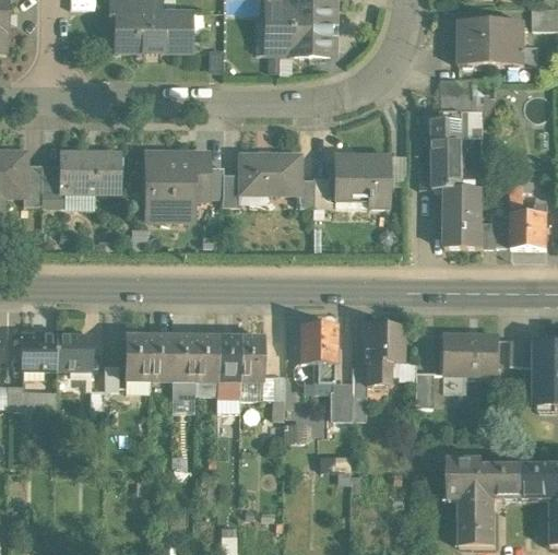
[(111,0),(111,15),(141,15),(141,0),(111,0)]
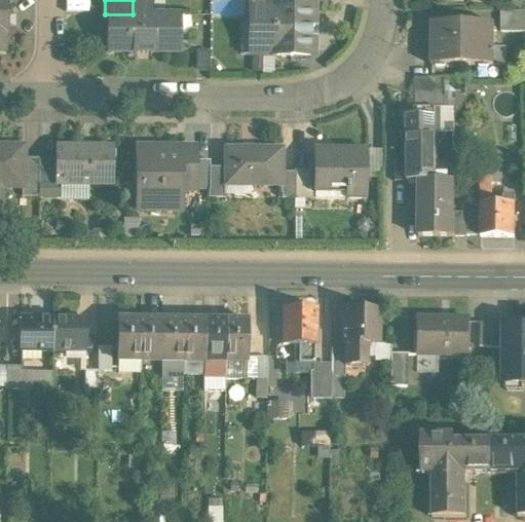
[(283,2),(253,2),(253,51),(312,51),(313,25),(315,25),(315,3),(283,2)]
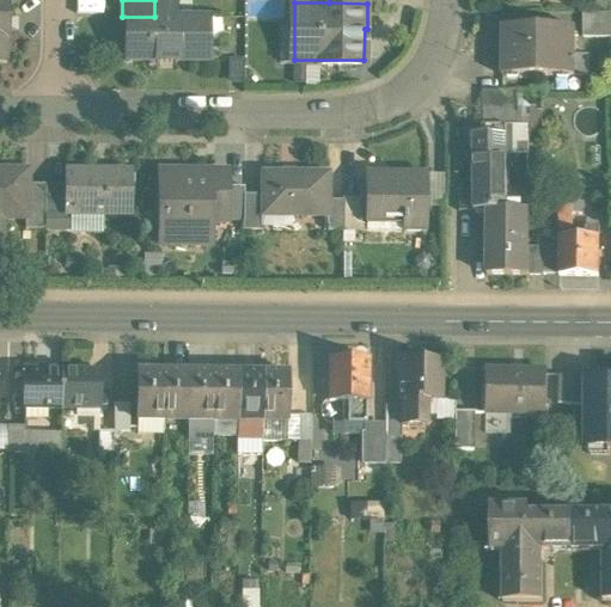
[(610,10),(584,10),(584,34),(610,32),(610,10)]
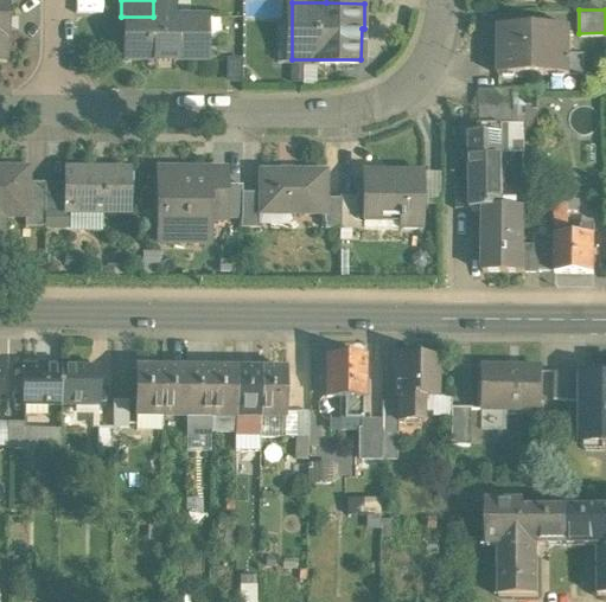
[(153,17),(121,17),(121,19),(127,19),(127,58),(157,58),(157,61),(159,61),(159,58),(174,58),(174,61),(177,61),(177,58),(206,58),(206,18),(153,17)]
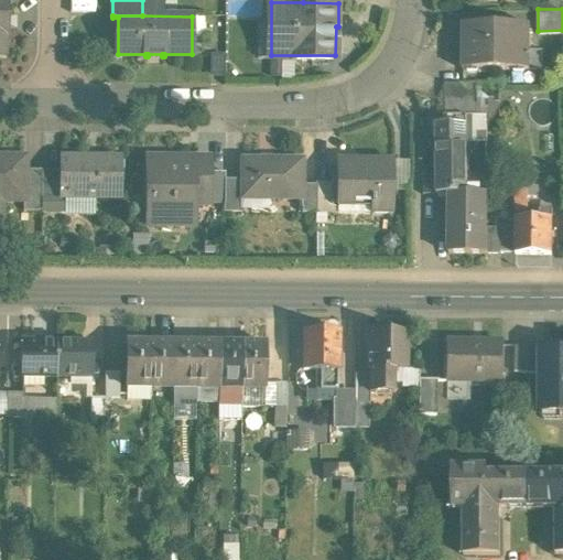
[(502,20),(500,20),(500,21),(493,21),(491,20),(490,20),(490,21),(463,21),(463,67),(467,67),(467,70),(477,70),(477,67),(513,67),(513,71),(523,71),(523,67),(529,67),(529,66),(542,66),(542,46),(530,46),(530,22),(502,21),(502,20)]
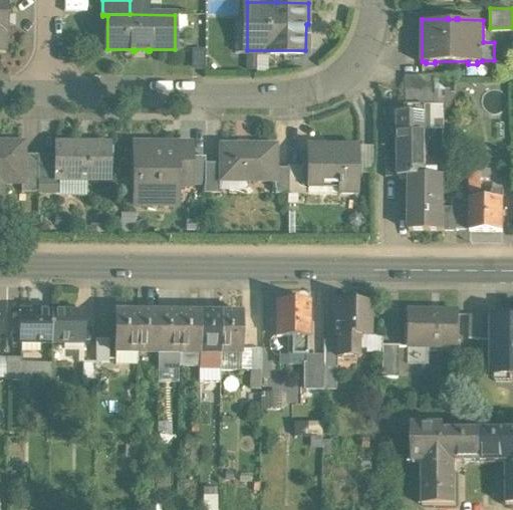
[(435,72),(406,72),(407,104),(435,104),(435,103),(435,72)]
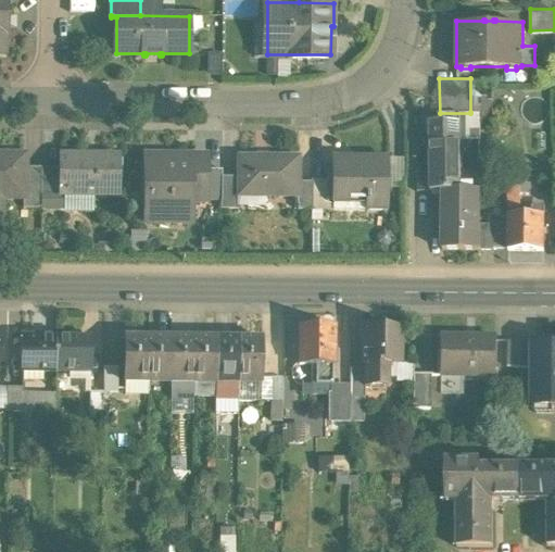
[(470,112),(470,113),(440,113),(440,121),(461,121),(461,137),(480,137),(480,112),(470,112)]
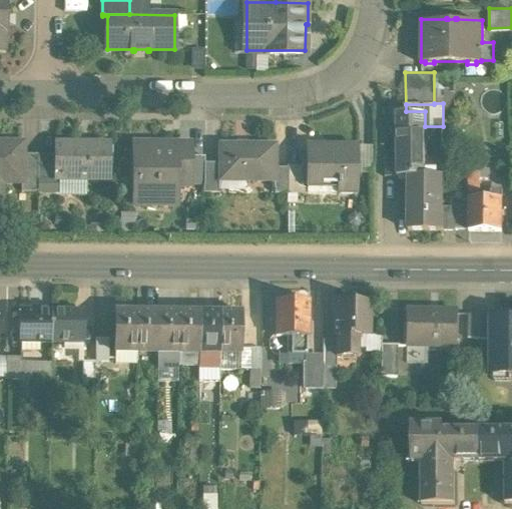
[(406,111),(398,111),(398,174),(409,173),(425,173),(425,126),(425,111),(406,111)]
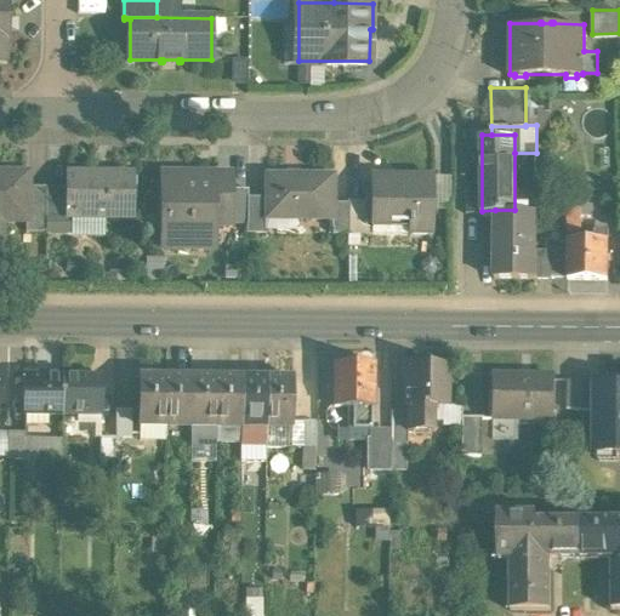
[(28,170),(0,169),(0,216),(26,216),(28,216),(28,183),(28,170)]
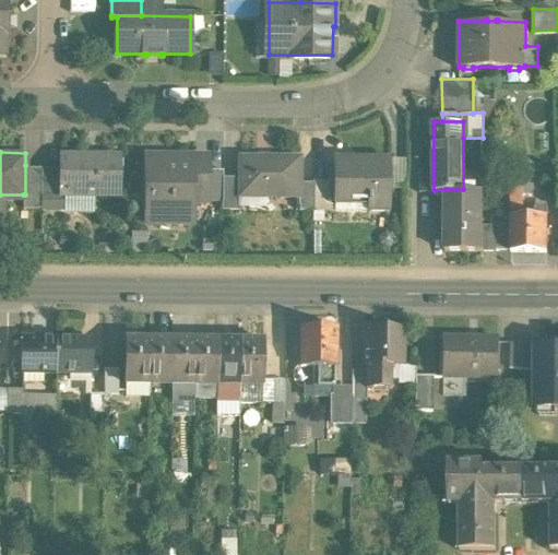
[(120,154),(61,154),(61,165),(61,192),(119,192),(120,154)]
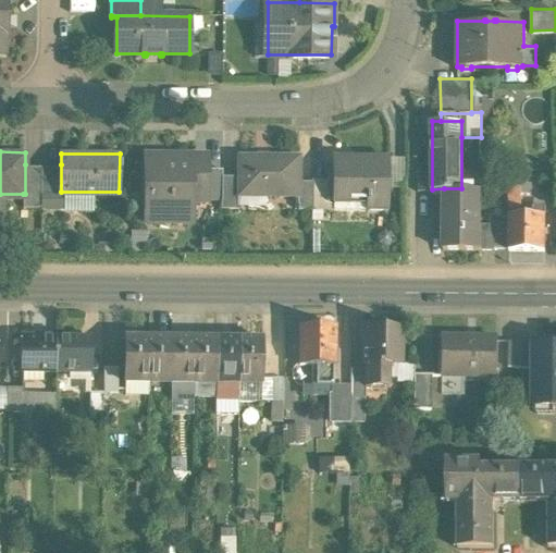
[(207,155),(147,155),(146,218),(172,218),(172,199),(206,199),(206,198),(206,168),(207,155)]
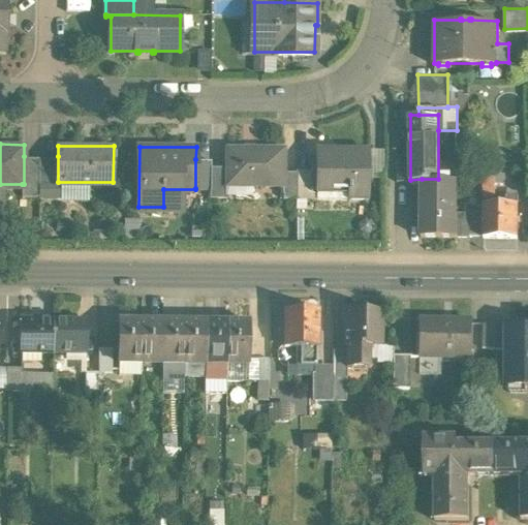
[(283,148),(227,148),(227,166),(226,184),(283,184),(283,172),(283,148)]
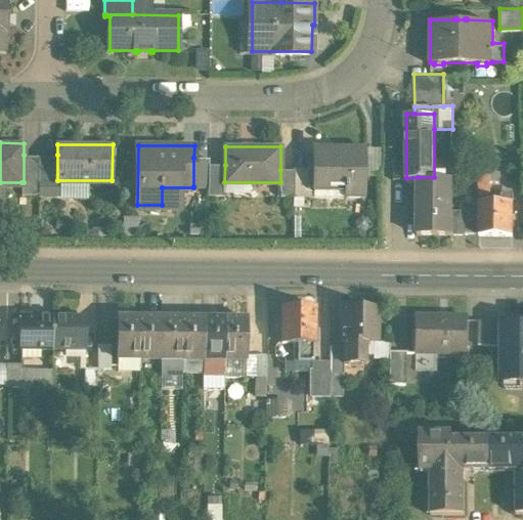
[(365,146),(314,146),(313,168),(313,189),(345,189),(345,197),(365,197),(365,146)]
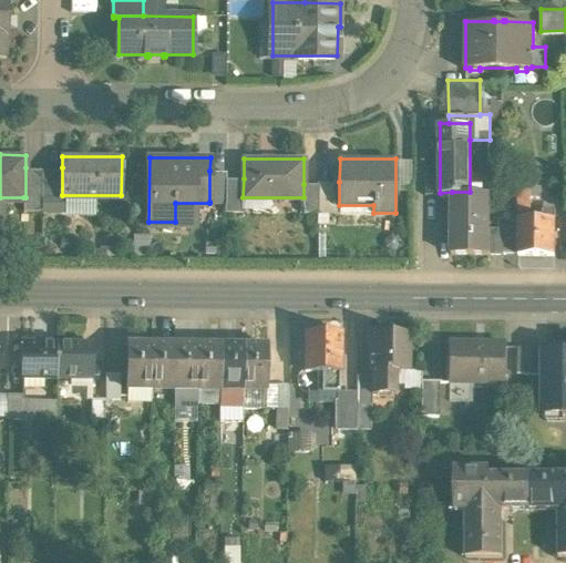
[(42,167),(26,167),(26,197),(23,197),(23,208),(42,208),(42,195),(42,167)]
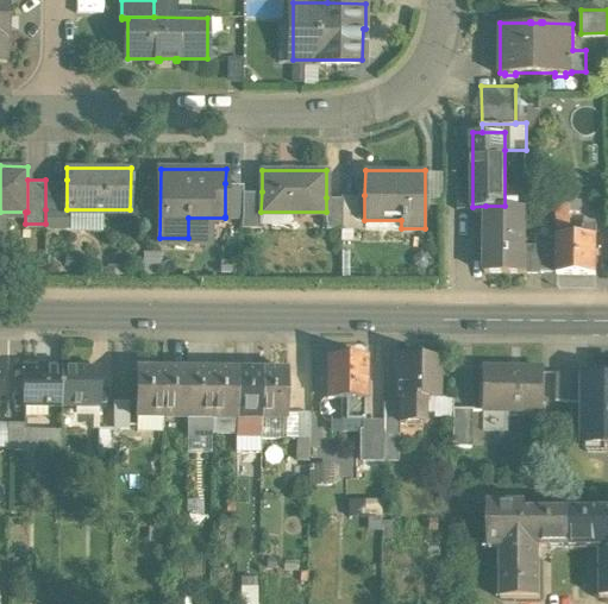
[(67,180),(45,180),(45,209),(67,209),(67,180)]
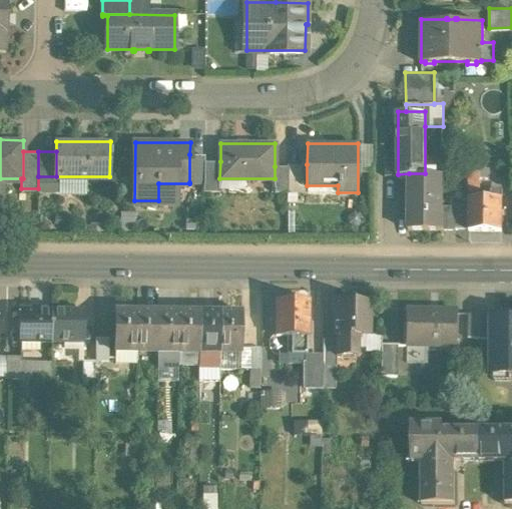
[(204,154),(189,154),(189,182),(204,182),(204,161),(204,154)]
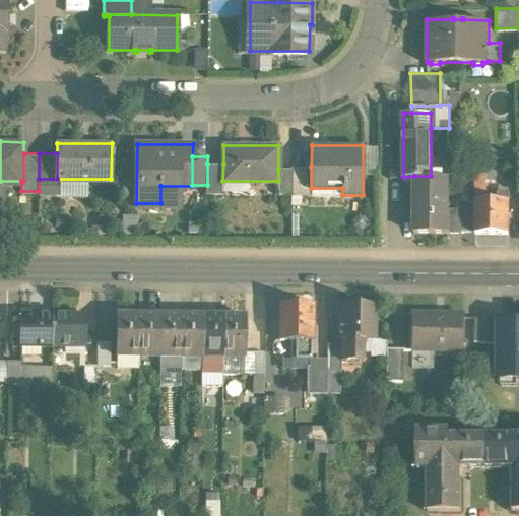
[(223,164),(207,164),(207,185),(207,193),(222,193),(222,181),(223,164)]
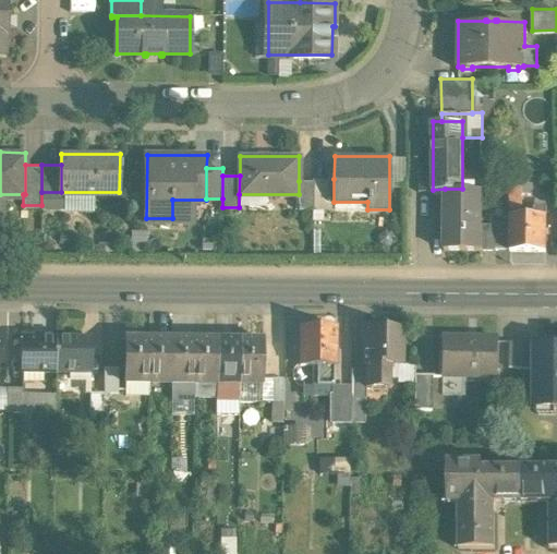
[(334,179),(313,178),(313,181),(313,207),(313,208),(334,208),(334,202),(334,179)]
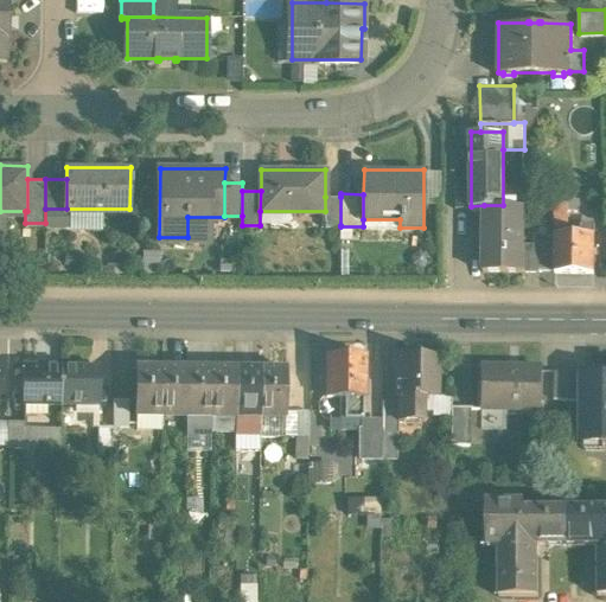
[(340,225),(340,197),(325,197),(325,211),(325,225),(340,225)]
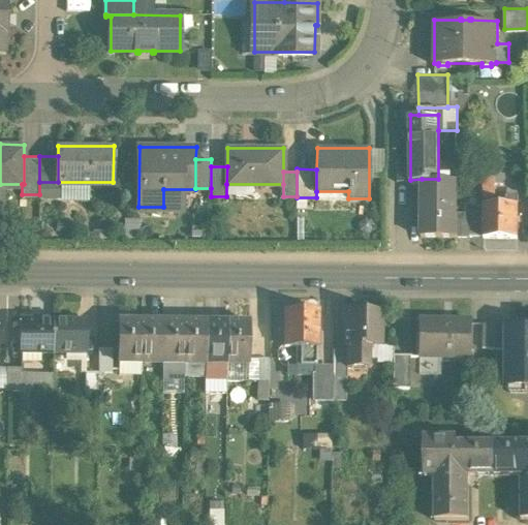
[(438,179),(422,179),(422,181),(423,181),(422,234),(422,235),(457,236),(457,234),(456,234),(457,211),(457,181),(457,180),(438,179)]
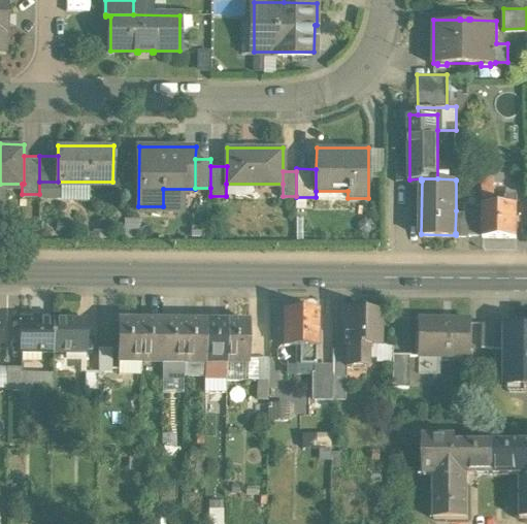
[(506,202),(490,202),(491,197),(485,197),(485,202),(484,202),(484,232),(484,234),(518,234),(518,195),(506,195),(506,202)]
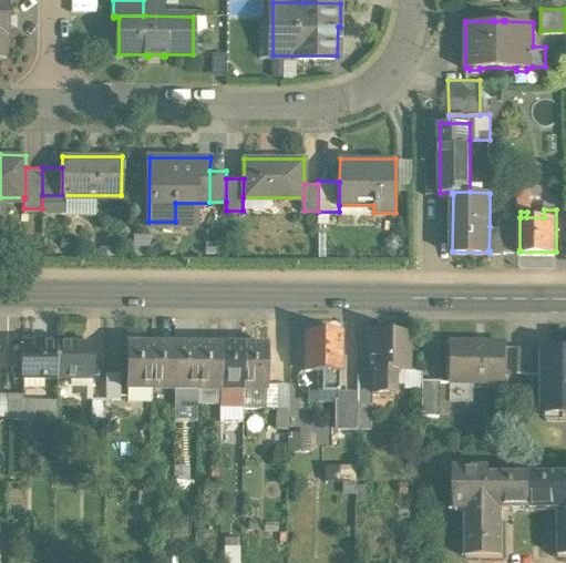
[(520,225),(504,225),(504,226),(504,249),(520,249),(520,225)]
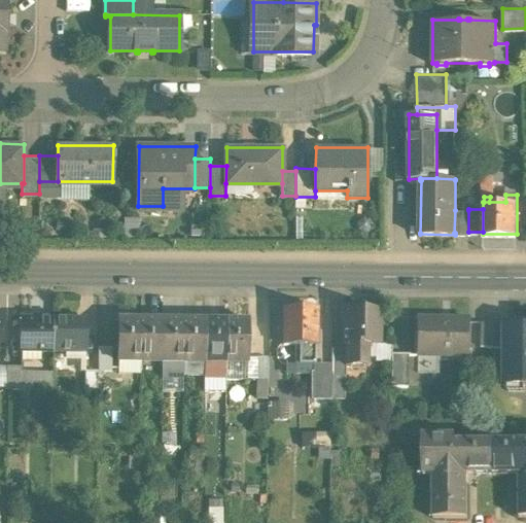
[(468,232),(468,210),(455,210),(454,233),(455,233),(468,233),(468,232)]
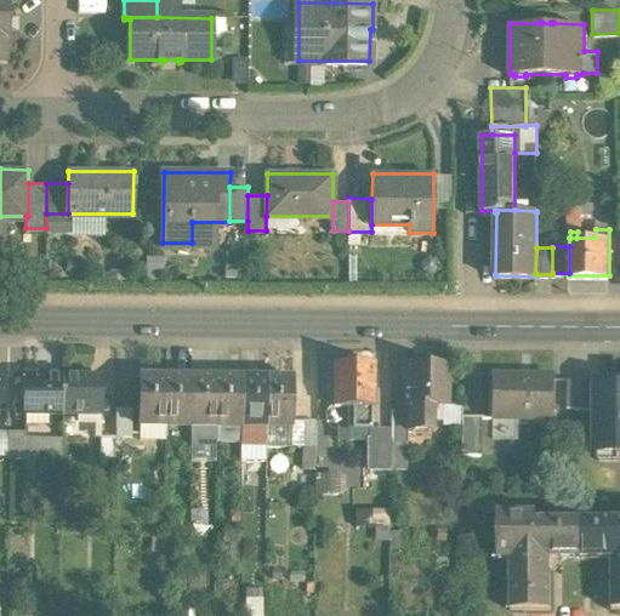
[(373,361),(335,361),(334,404),(353,404),(371,405),(373,405),(373,361)]
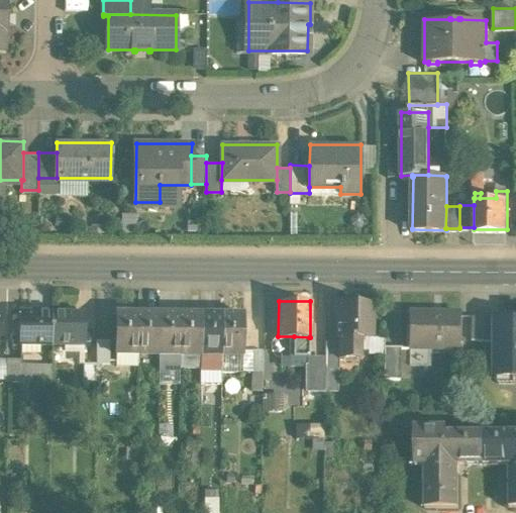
[(373,302),(338,302),(338,336),(339,336),(360,336),(373,336),(373,335),(373,302)]
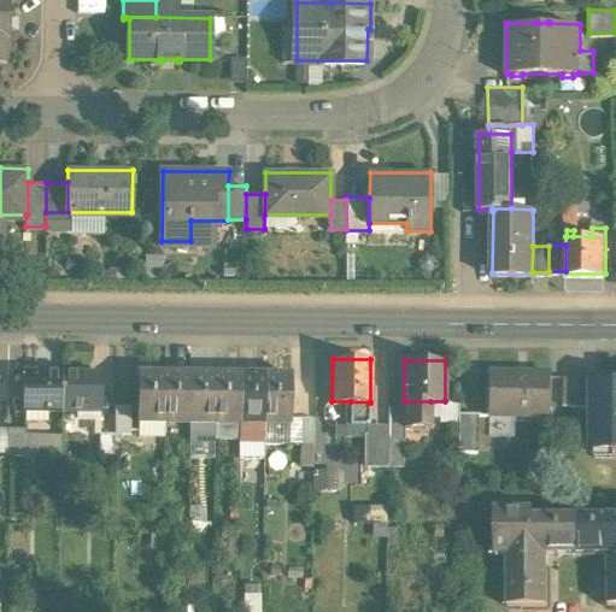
[(62,371),(23,370),(23,409),(62,410),(62,371)]
